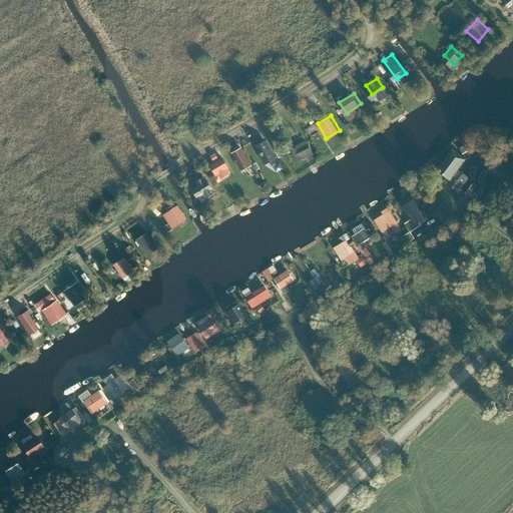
[(490,134),(462,172),(478,184),(506,145),(490,134)]
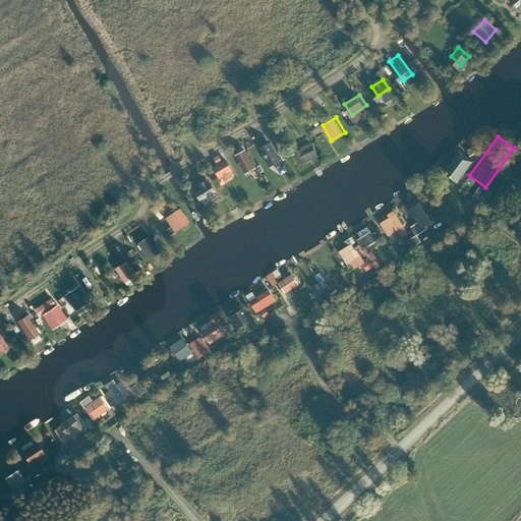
[(309,138),(292,149),(301,164),(319,153),(309,138)]
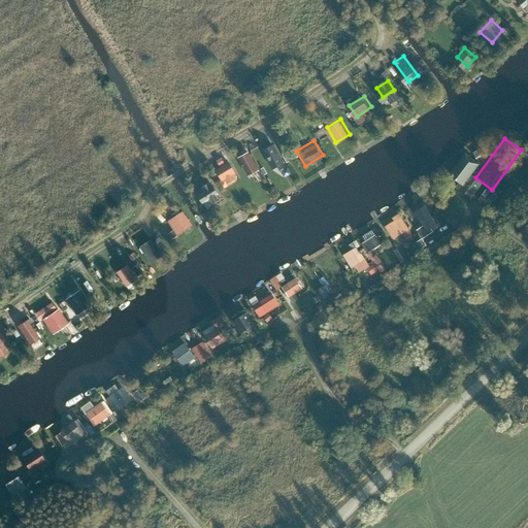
[(248,149),(237,155),(249,172),(259,166),(248,149)]
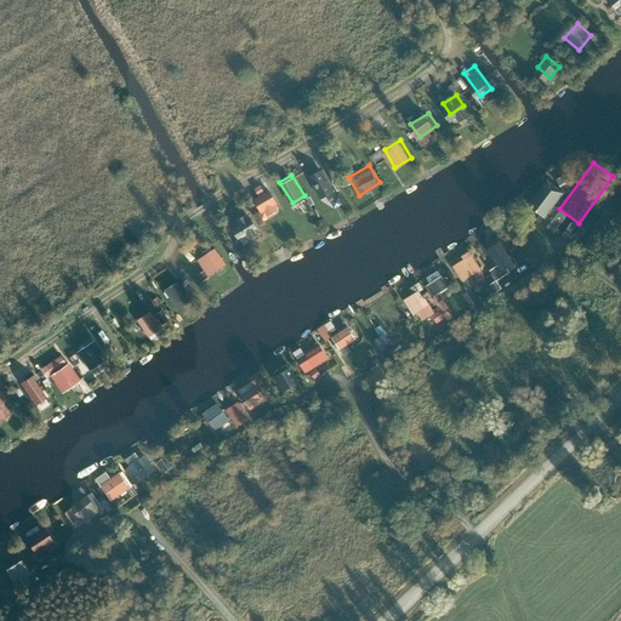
[(565,189),(543,176),(528,201),(550,215),(565,189)]
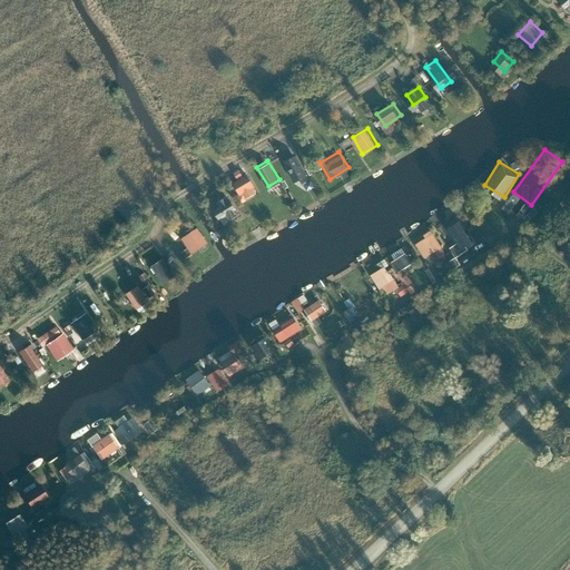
[(304,167),(288,176),(296,189),(312,180),(304,167)]
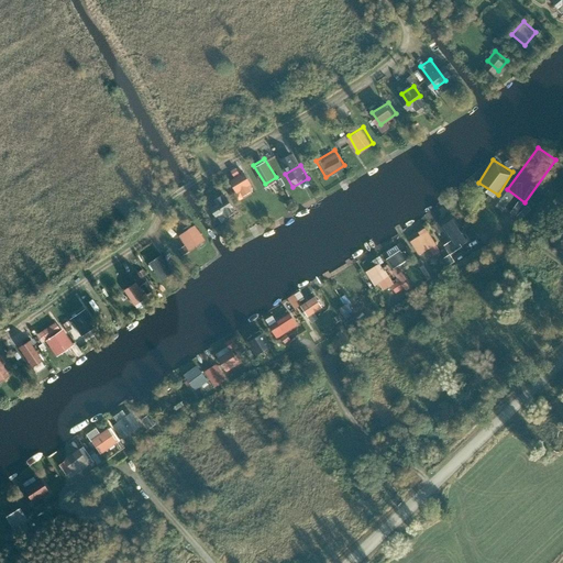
[(245,170),(231,178),(238,189),(232,192),(236,199),(251,190),(246,185),(252,181),(245,170)]
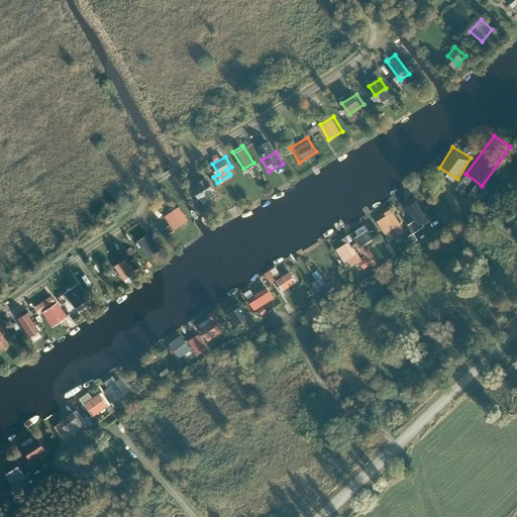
[(217,192),(206,176),(196,182),(200,188),(194,191),(202,202),(217,192)]
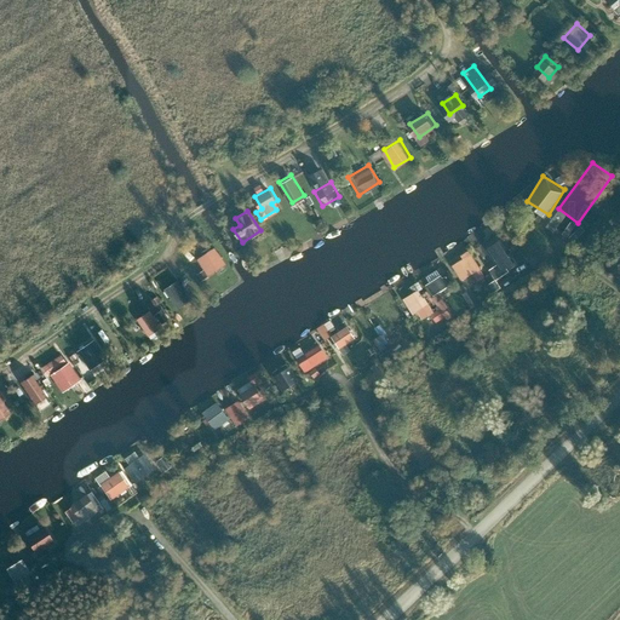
[(212,242),(196,254),(210,274),(227,263),(212,242)]
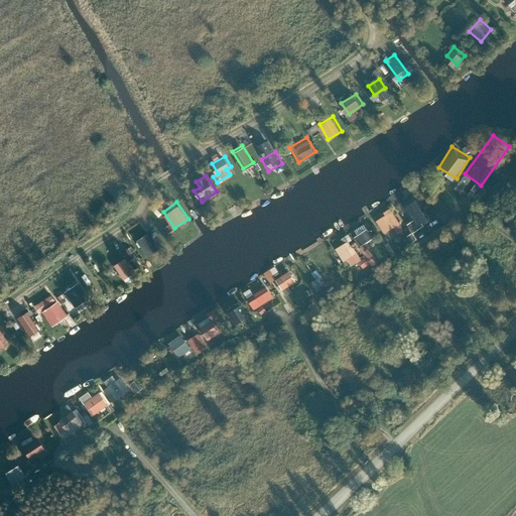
[(417,205),(408,211),(415,221),(417,225),(420,223),(426,219),(423,215),(426,213),(422,208),(420,210),(417,205)]
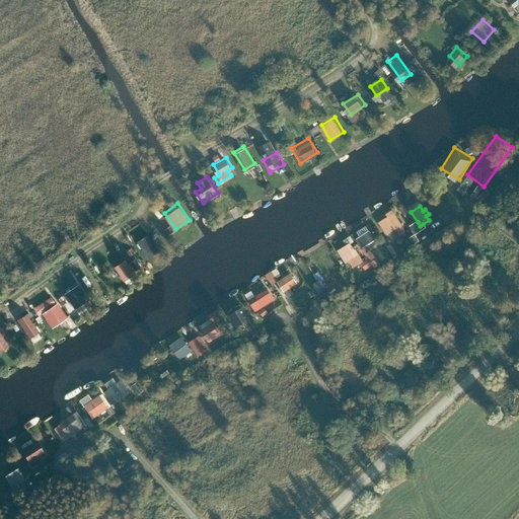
[(387,217),(378,223),(385,234),(394,228),(398,235),(404,231),(392,210),(386,214),(387,217)]
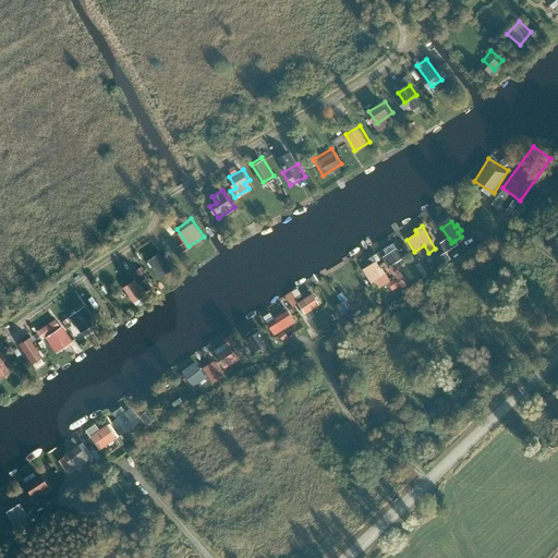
[(384,256),(389,266),(405,256),(400,246),(384,256)]
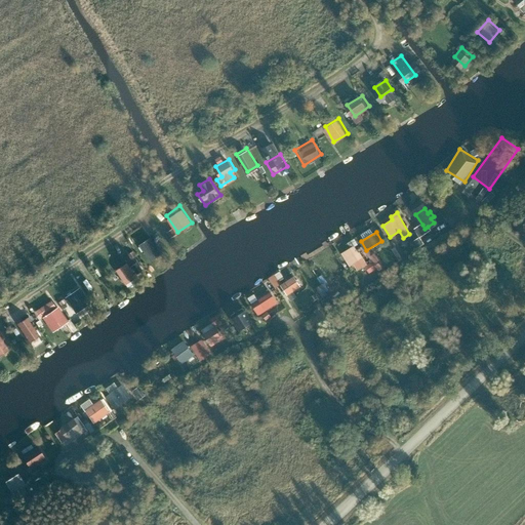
[(154,234),(139,241),(148,257),(162,250),(154,234)]
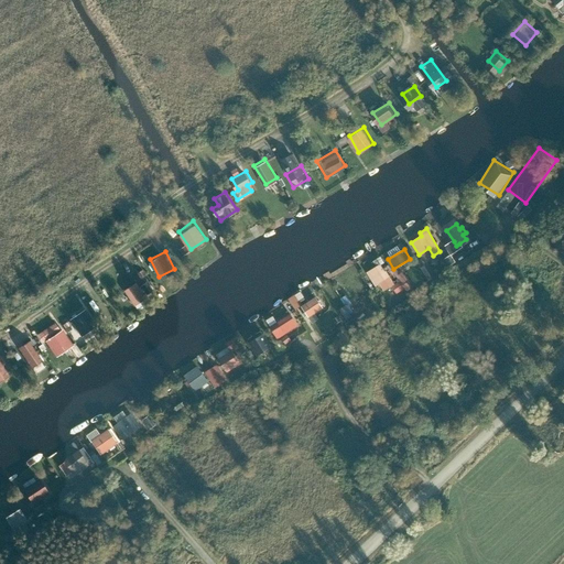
[(451,266),(457,262),(453,253),(446,257),(451,266)]
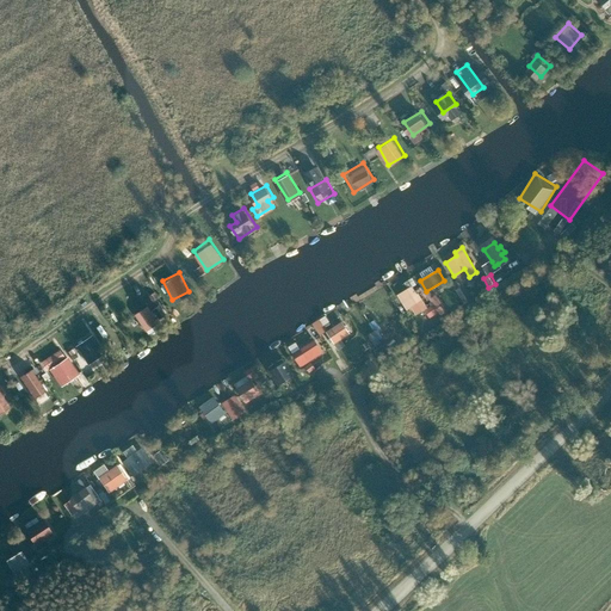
[(405,291),(399,295),(405,307),(408,304),(413,312),(414,310),(418,309),(414,304),(421,300),(419,295),(417,295),(412,287),(408,289),(405,291)]
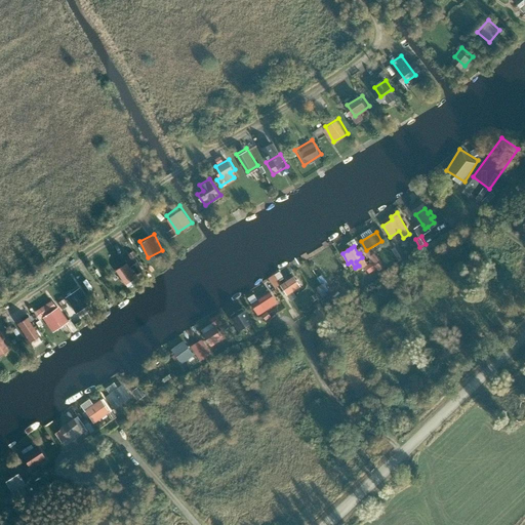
[(134,253),(113,268),(124,284),(135,276),(131,271),(137,267),(134,264),(139,259),(134,253)]
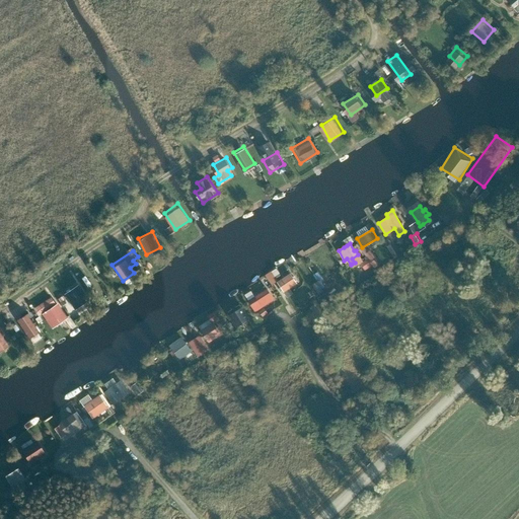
[(325,260),(317,265),(325,277),(336,271),(335,270),(338,268),(327,252),(323,255),(325,260)]
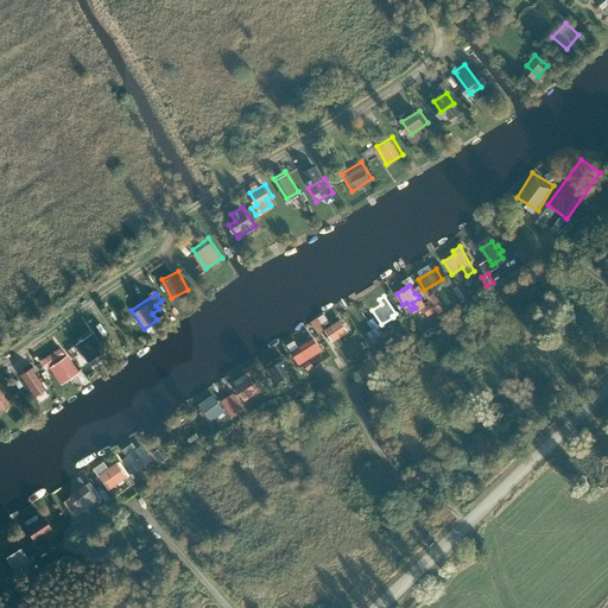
[(423,308),(428,316),(435,311),(430,303),(423,308)]
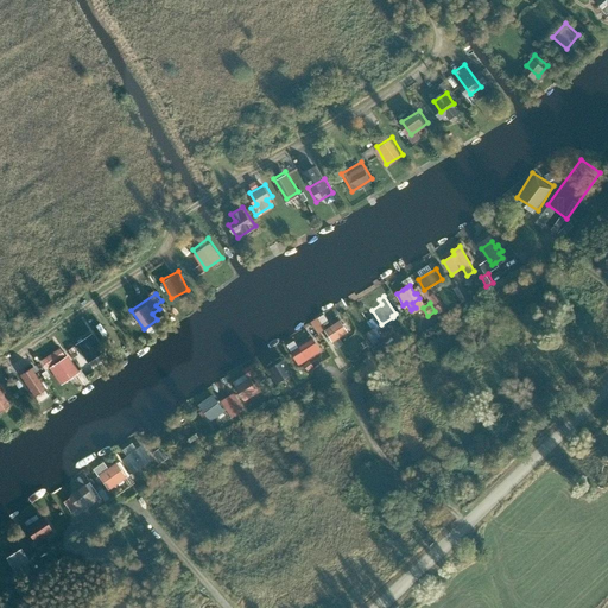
[(323,323),(329,320),(325,312),(312,321),(320,333),(327,328),(323,323)]
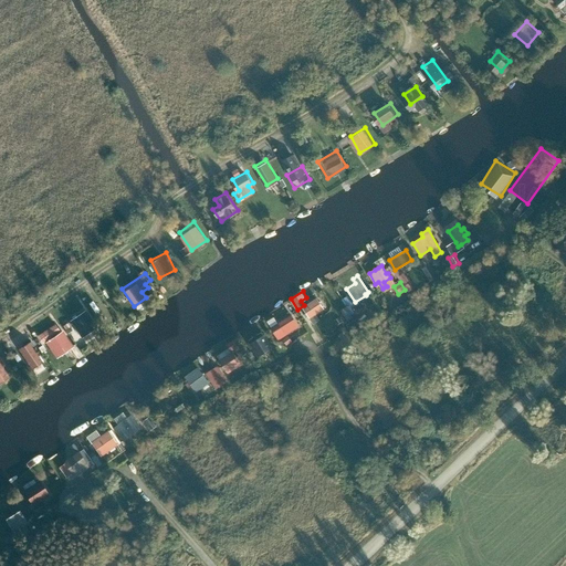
[(304,310),(302,312),(305,317),(308,315),(314,324),(320,321),(315,313),(323,307),(317,300),(304,308),(304,310)]
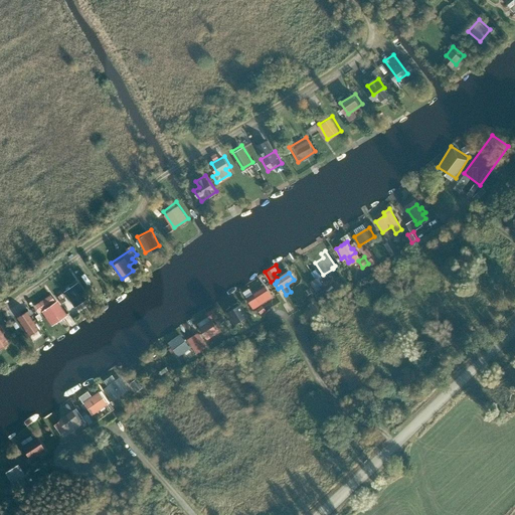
[(80,280),(63,289),(72,306),(90,297),(80,280)]
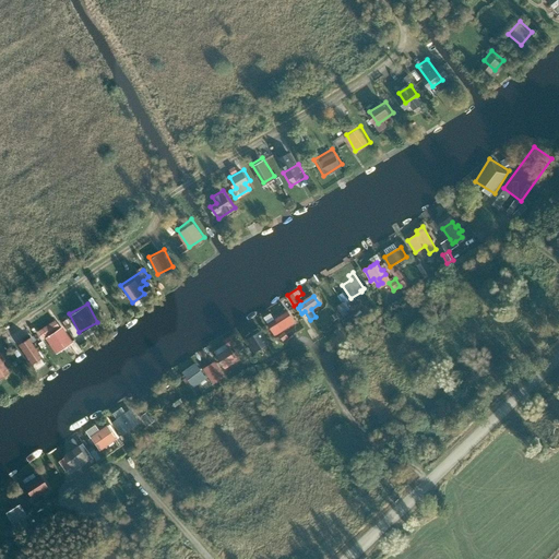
[(275,320),(269,324),(275,335),(295,323),(287,312),(274,320),(275,320)]
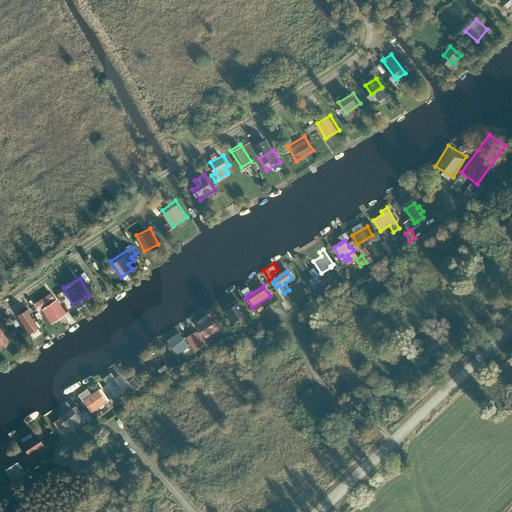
[(49,289),(34,301),(52,324),(67,312),(49,289)]
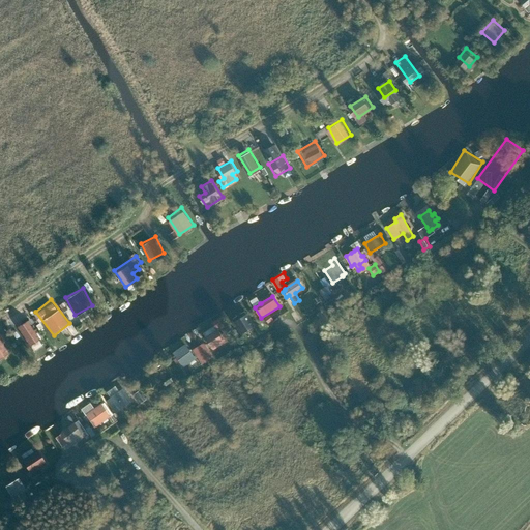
[(235,322),(242,333),(254,326),(247,315),(235,322)]
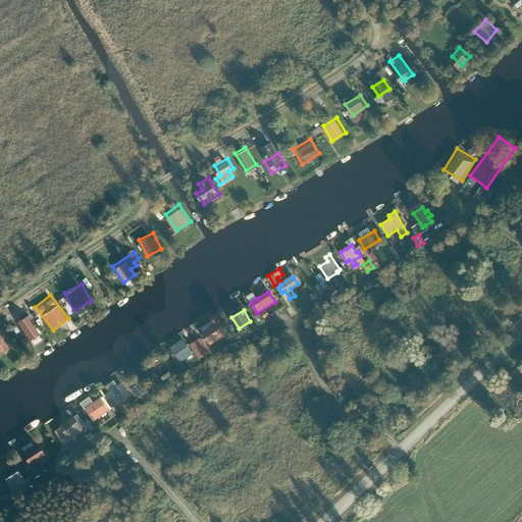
[(28,314),(17,319),(30,341),(40,334),(28,314)]
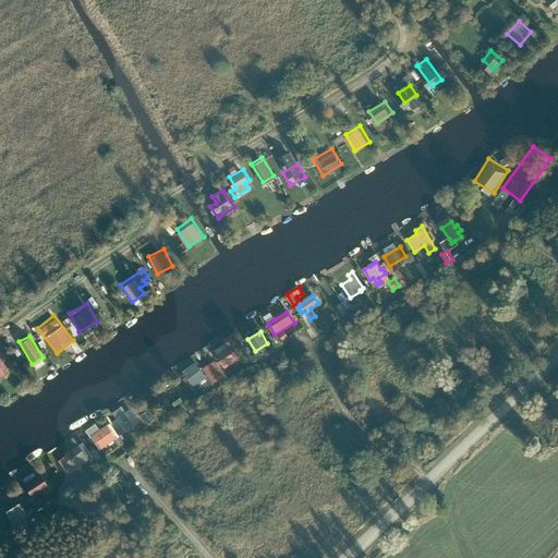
[(230,348),(217,355),(223,366),(237,358),(230,348)]
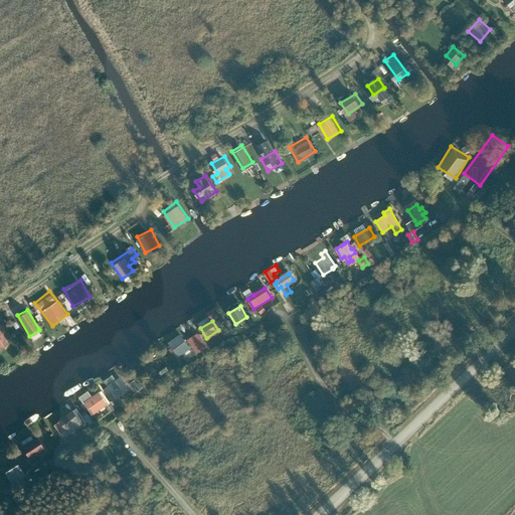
[(196,351),(203,346),(195,334),(188,339),(196,351)]
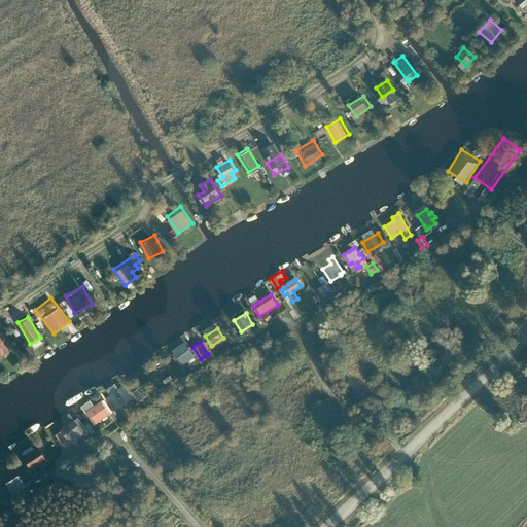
[(178,348),(173,351),(176,355),(182,363),(194,355),(187,347),(181,351),(178,348)]
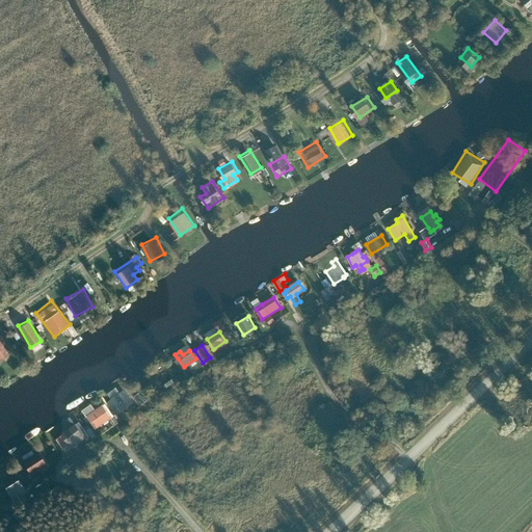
[(165,368),(155,375),(162,386),(173,378),(165,368)]
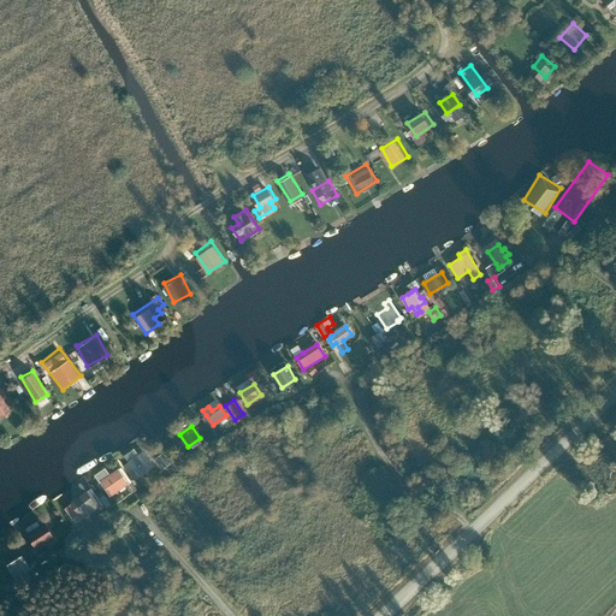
[(129,462),(125,466),(135,478),(148,468),(144,463),(149,461),(143,452),(138,455),(129,462)]
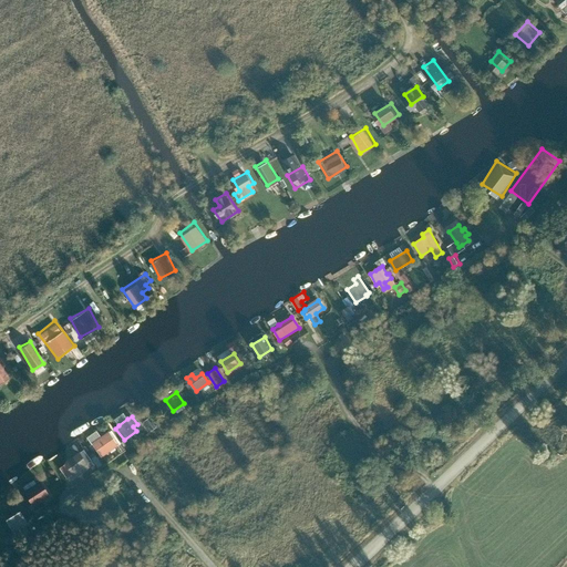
[(109,432),(93,443),(102,455),(117,444),(109,432)]
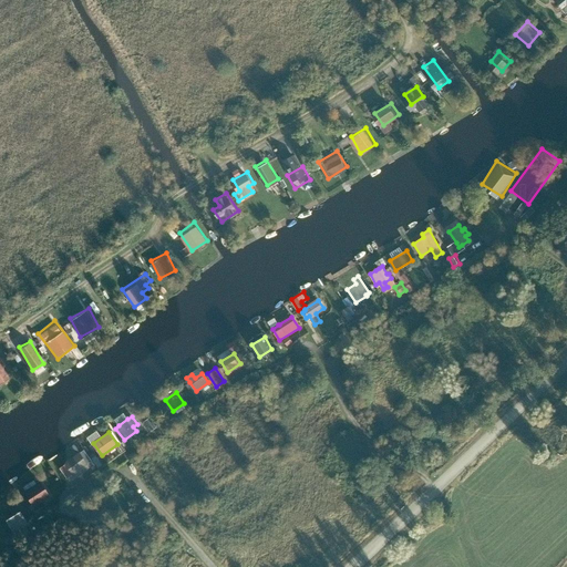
[(92,461),(84,450),(62,464),(70,475),(92,461)]
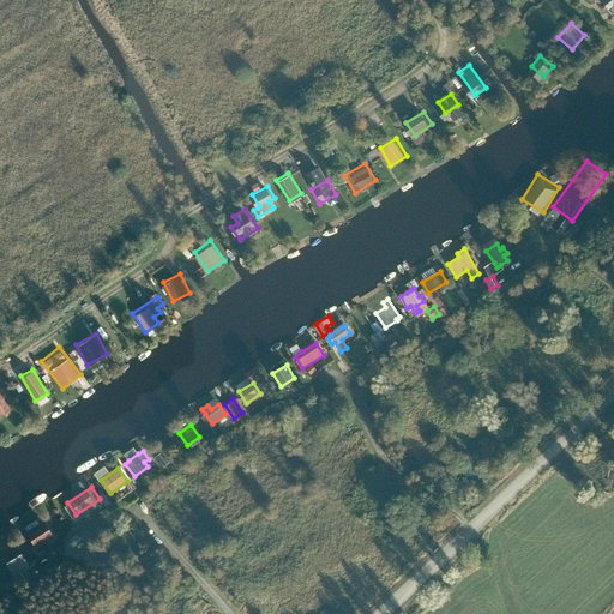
[(43,523),(26,534),(38,552),(46,547),(42,542),(50,536),(43,523)]
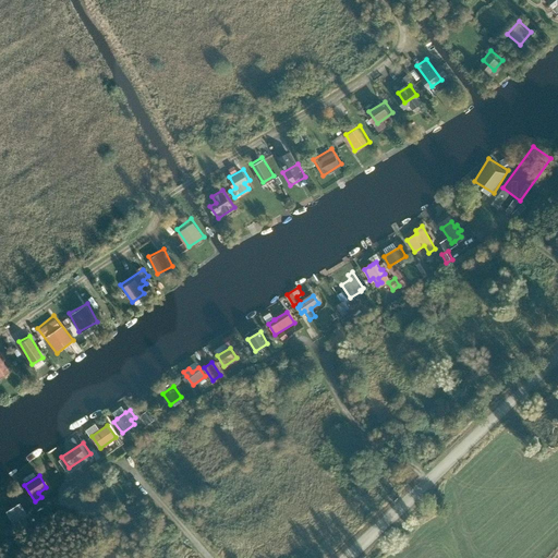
[(19,504),(5,512),(12,522),(25,514),(19,504)]
